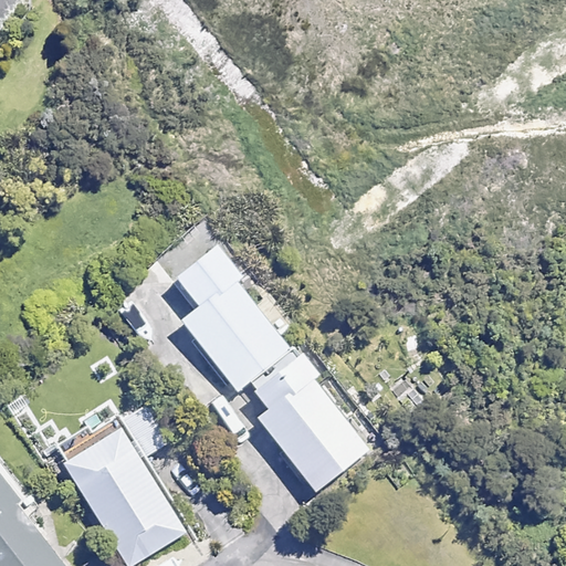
[(241,276),(217,244),(174,278),(196,308),(181,320),(236,391),(289,350),(236,280),(241,276)]
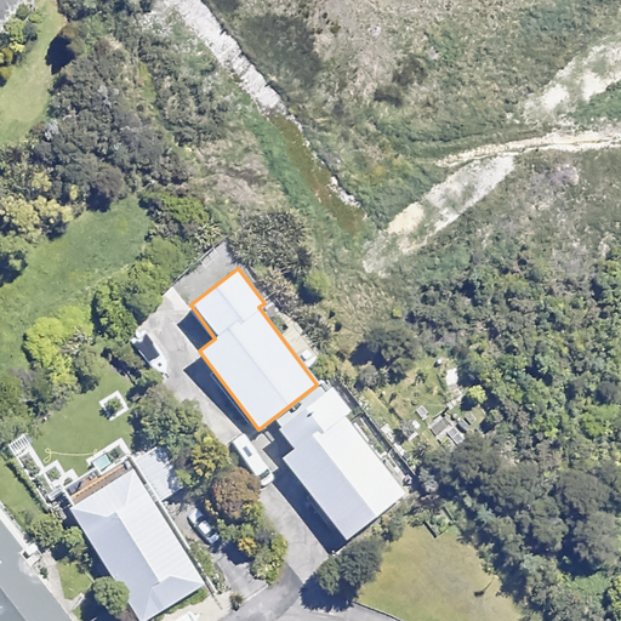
[(348,410),(330,386),(278,426),(294,448),(283,456),(345,539),(403,494),(342,414),(348,410)]
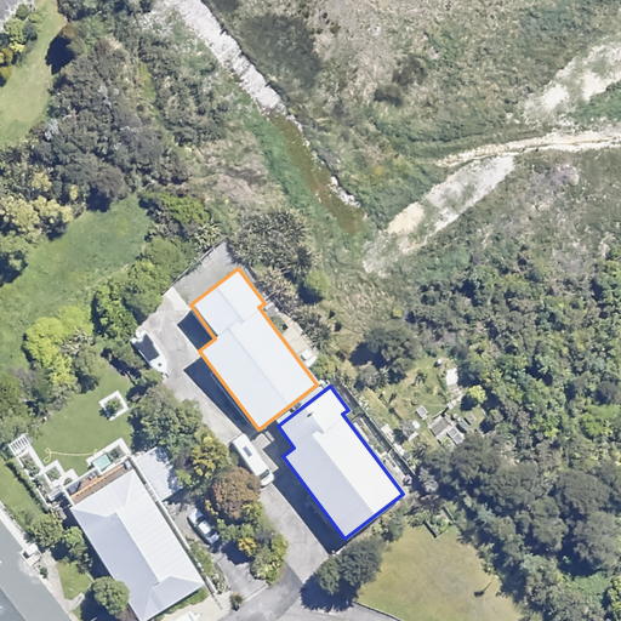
[(193,482),(163,437),(132,457),(161,502),(193,482)]
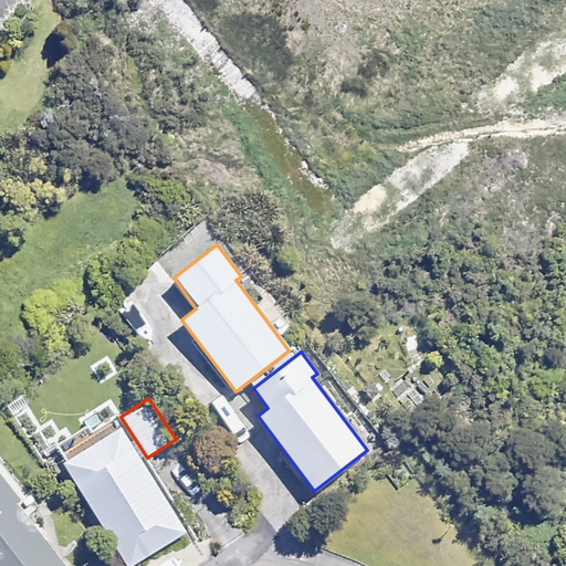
[(130,565),(187,530),(117,423),(60,462),(127,565),(130,565)]
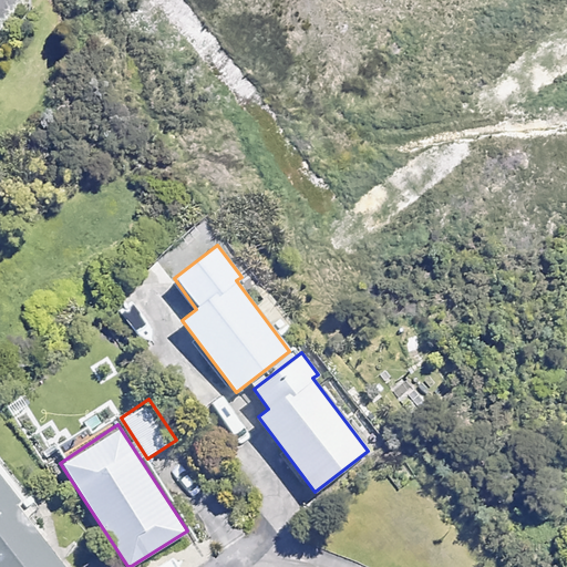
[(64,566),(0,483),(0,566),(64,566)]
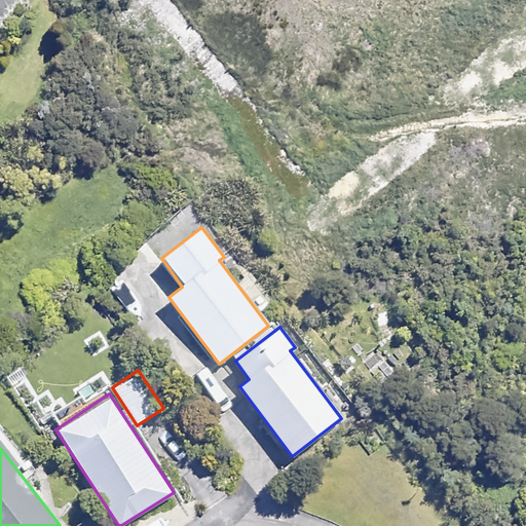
All buildings are outlined.
